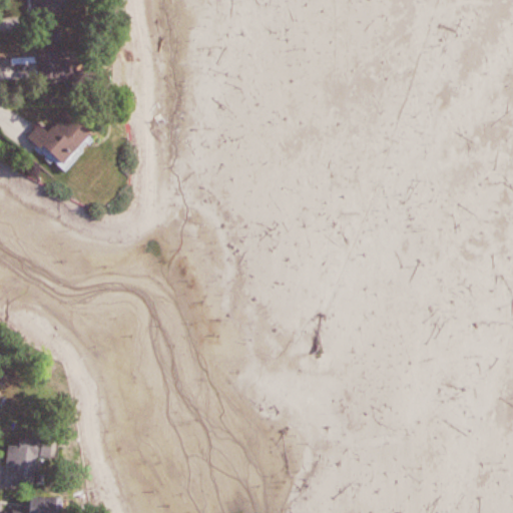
[(82,52),(46,55),(48,82),(84,79),(82,52)]
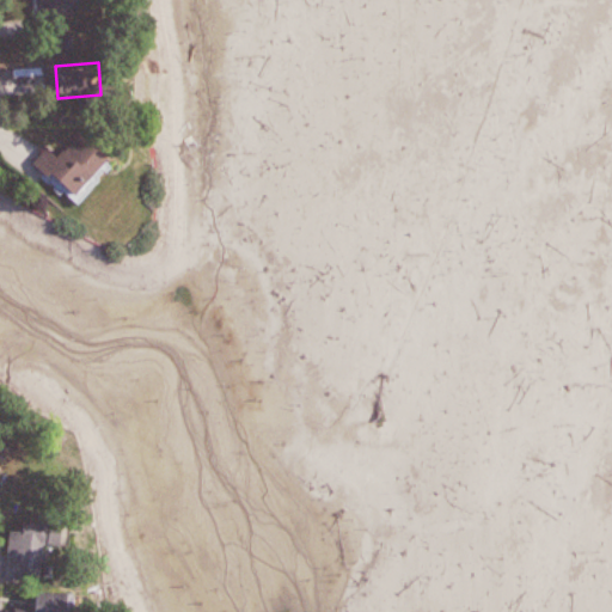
[(50,170),(47,173),(32,161),(46,146),(59,157),(79,133),(108,157),(75,193),(50,170)]
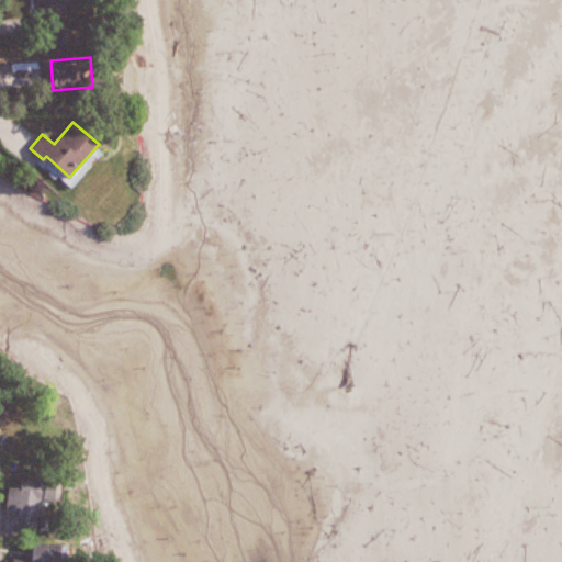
[(13,513),(20,513),(20,527),(45,529),(47,499),(67,502),(68,482),(29,479),(27,487),(15,487),(13,513)]
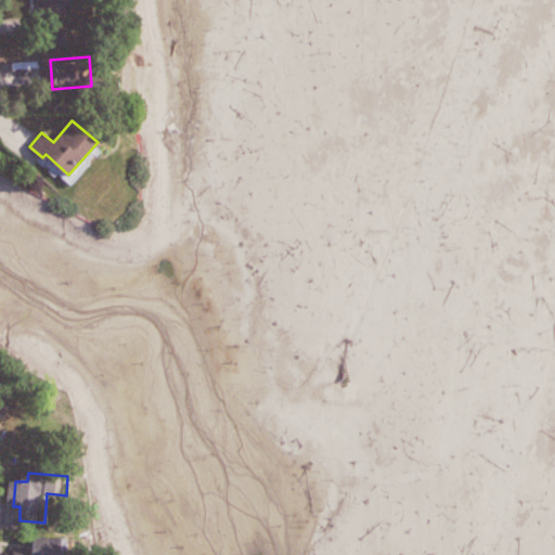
[(38,554),(75,554),(76,537),(38,537),(38,554)]
